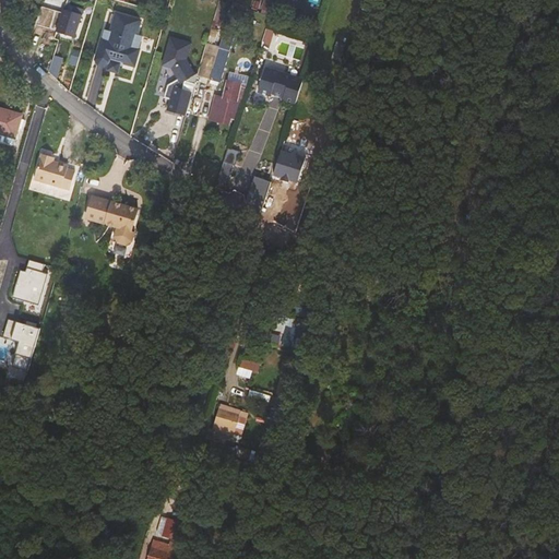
[(67,3),(64,10),(78,14),(80,8),(67,3)]
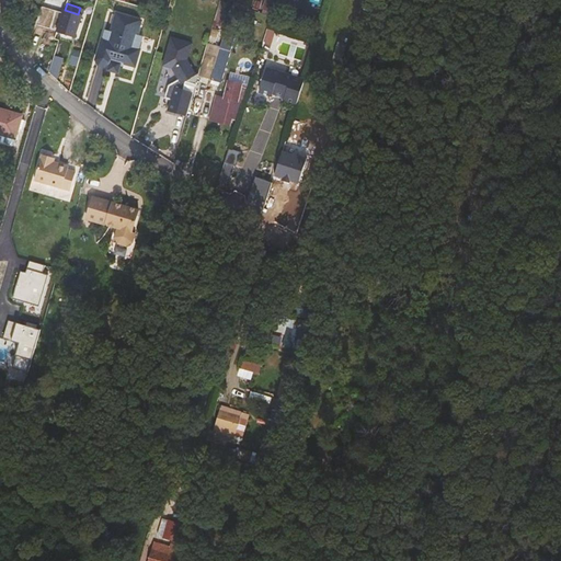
[(137,30),(141,14),(117,8),(112,27),(105,25),(98,54),(100,59),(106,60),(111,58),(110,64),(118,67),(121,58),(124,59),(125,57),(136,60),(140,43),(138,43),(140,34),(136,33),(137,30)]
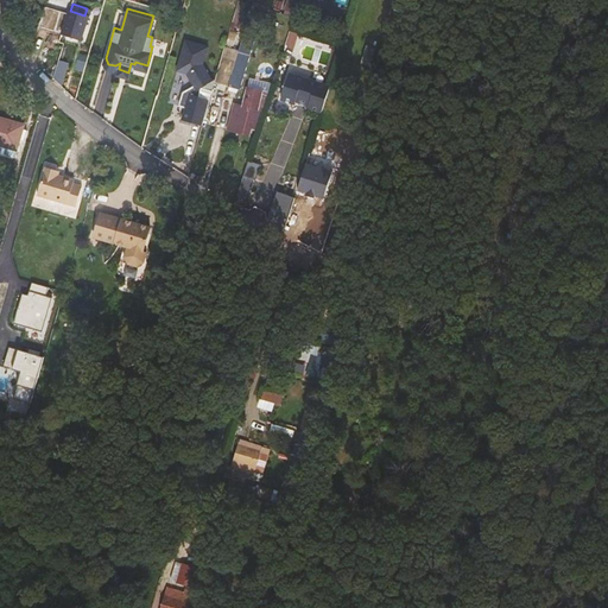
[(89,18),(84,16),(70,11),(68,10),(61,33),(81,40),(89,18)]
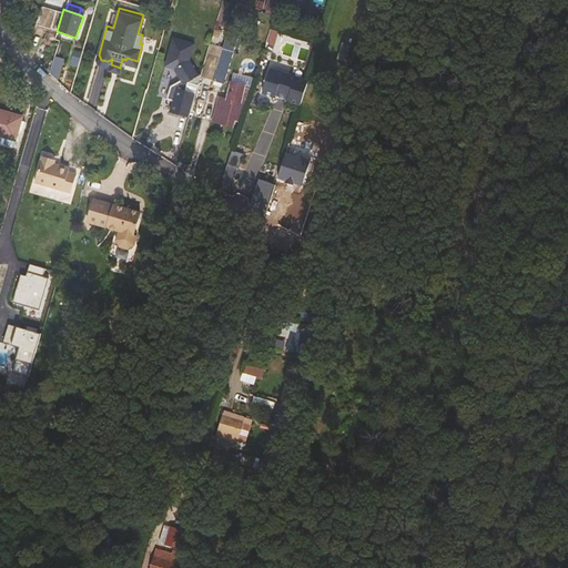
[(190,113),(202,71),(199,71),(190,57),(195,40),(174,34),(166,62),(175,66),(183,78),(172,82),(169,94),(174,97),(171,108),(190,113)]
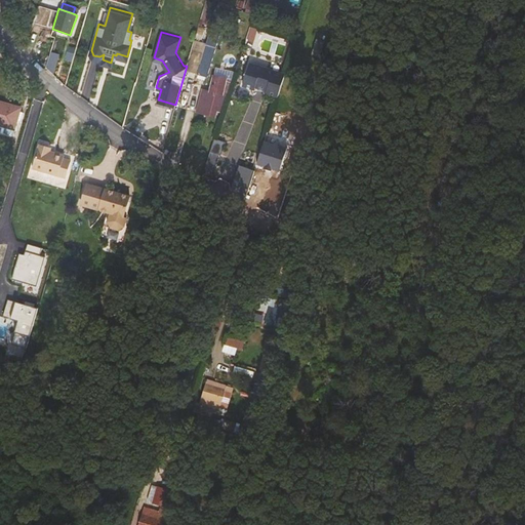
[(217,41),(208,38),(206,45),(215,48),(217,41)]
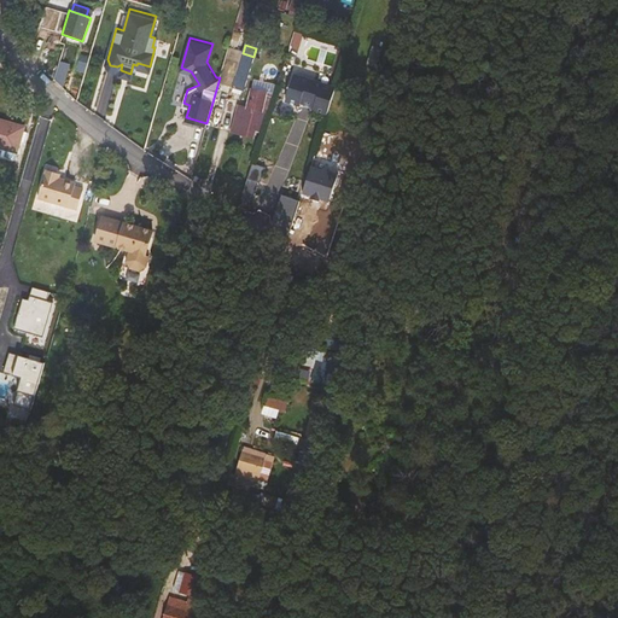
[(382,50),(373,47),(368,64),(377,68),(382,50)]
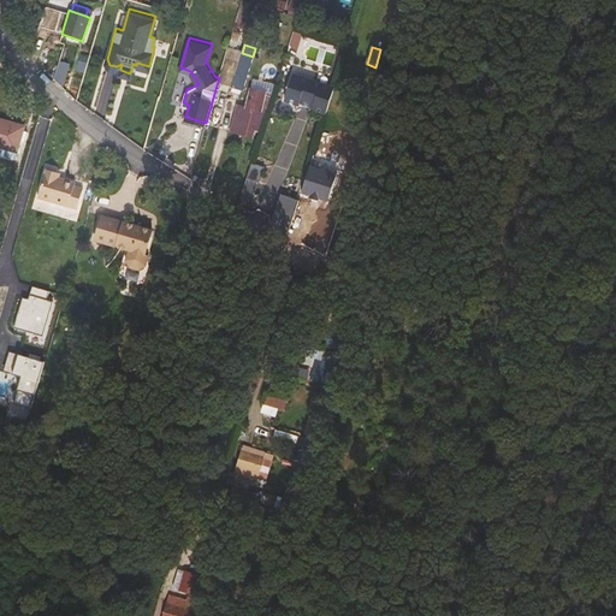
[(84,64),(87,54),(73,49),(70,58),(84,64)]
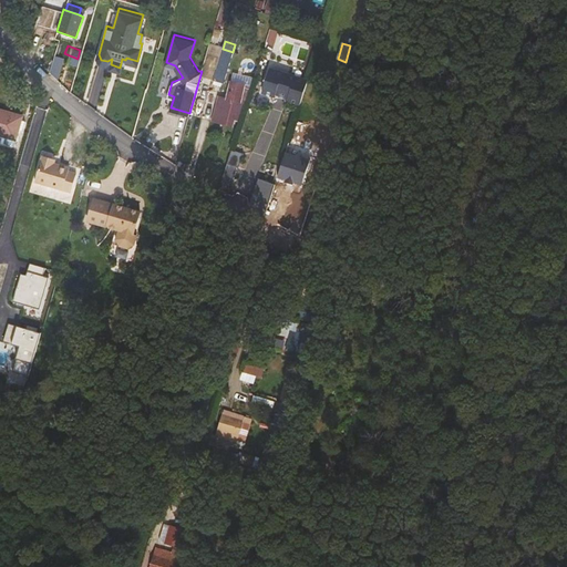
[(224,84),(233,52),(223,49),(213,81),(224,84)]
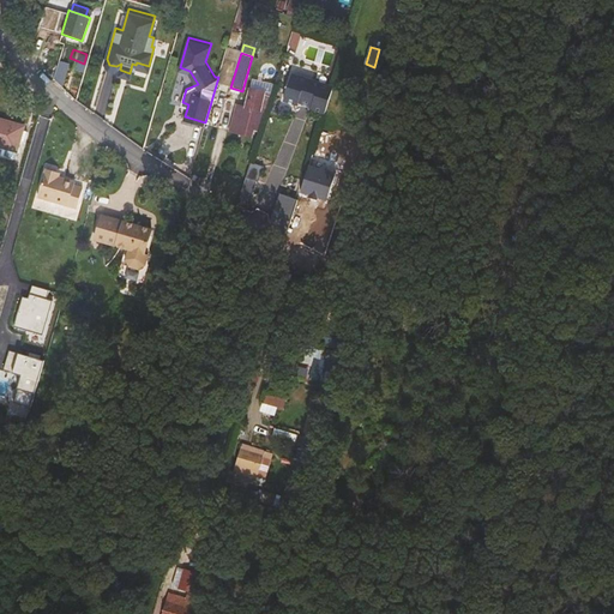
[(324,118),(332,91),(292,78),(283,104),(298,108),(298,106),(301,107),(308,109),(311,109),(311,113),(324,118)]
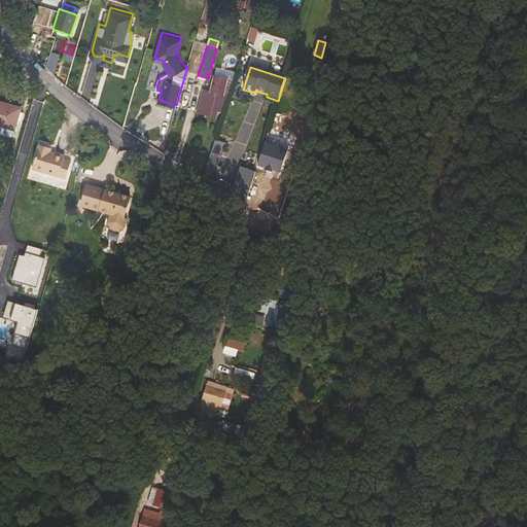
[(226,81),(216,78),(211,93),(205,91),(198,112),(215,117),(217,111),(221,112),(226,97),(222,96),(226,81)]
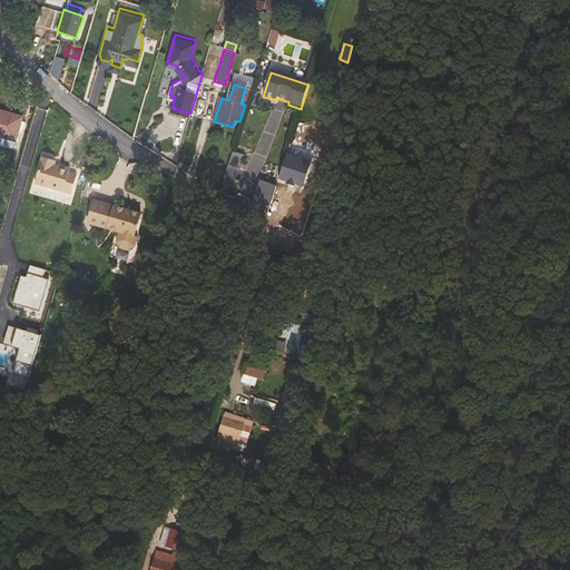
[(0,136),(16,140),(22,118),(0,110),(0,136)]
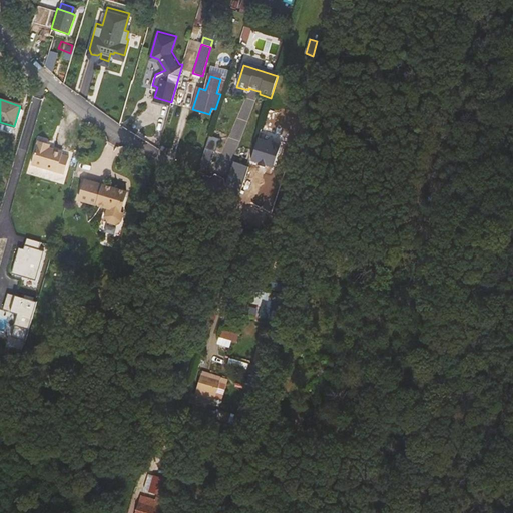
[(267,165),(275,168),(283,135),(261,129),(252,162),(260,163),(259,165),(266,167),(267,165)]
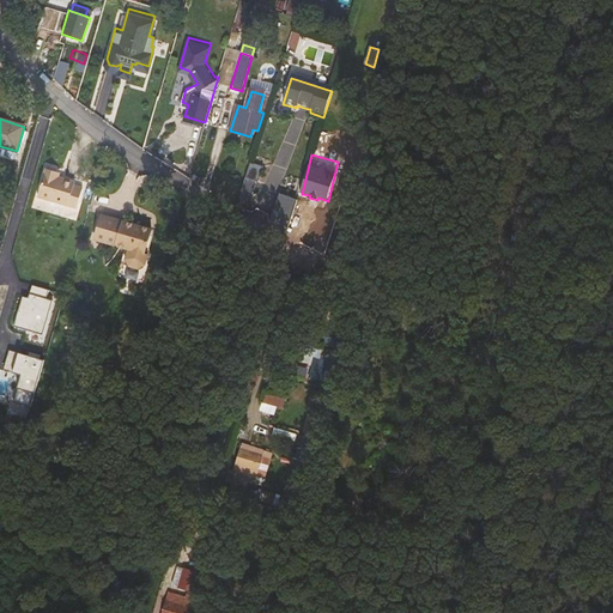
[(242,190),(254,194),(263,165),(252,162),(242,190)]
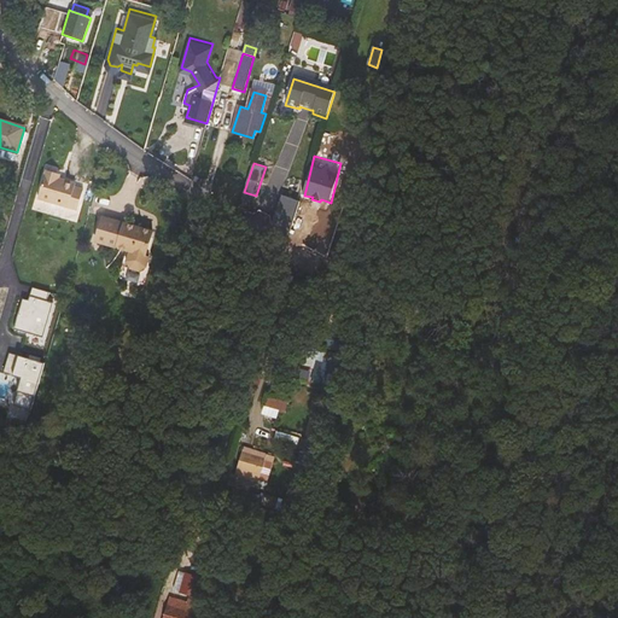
[(39,198),(77,210),(83,190),(75,187),(76,184),(60,179),(62,175),(46,170),(39,198)]
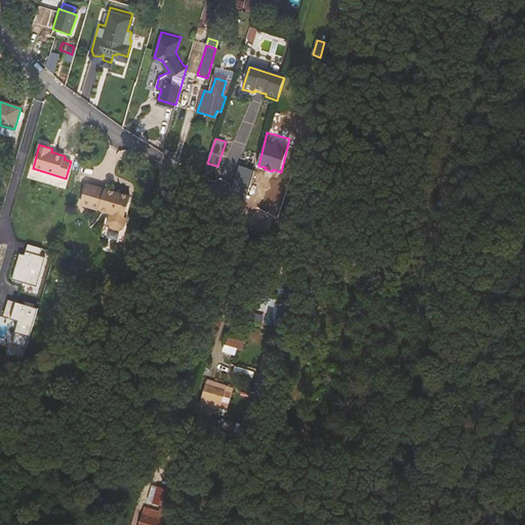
[(231,193),(245,202),(254,175),(238,170),(231,193)]
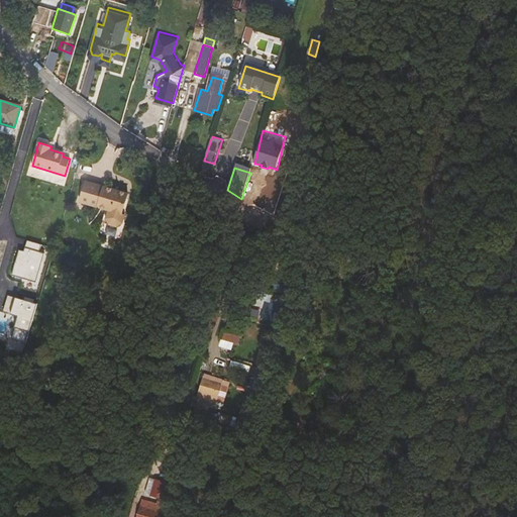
[(122,212),(128,193),(86,181),(80,202),(108,210),(106,218),(103,220),(100,230),(106,235),(114,237),(121,236),(125,222),(123,222),(125,213),(122,212)]
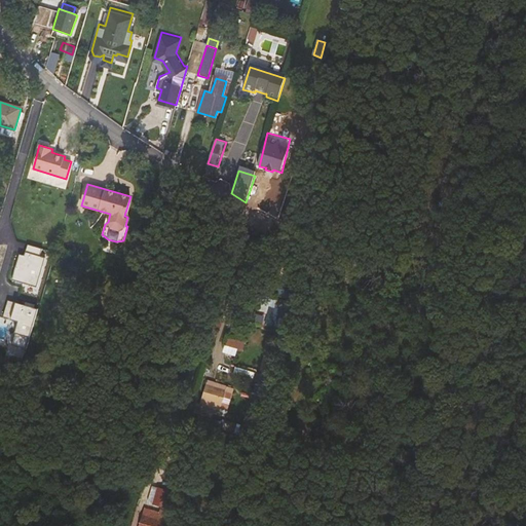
[(36,294),(48,255),(42,254),(43,250),(28,245),(25,256),(20,255),(11,283),(29,288),(28,291),(36,294)]
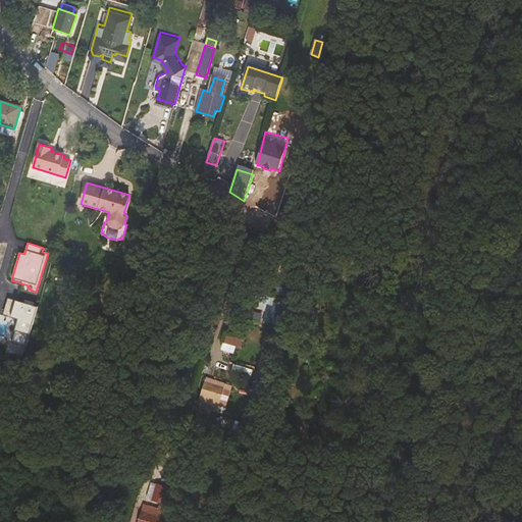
[(268,297),(267,323),(283,323),(284,298),(268,297)]
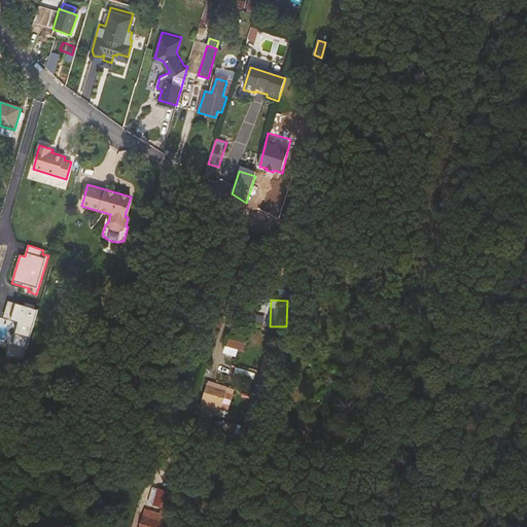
[(30,338),(38,311),(8,302),(4,317),(19,321),(15,332),(30,338)]
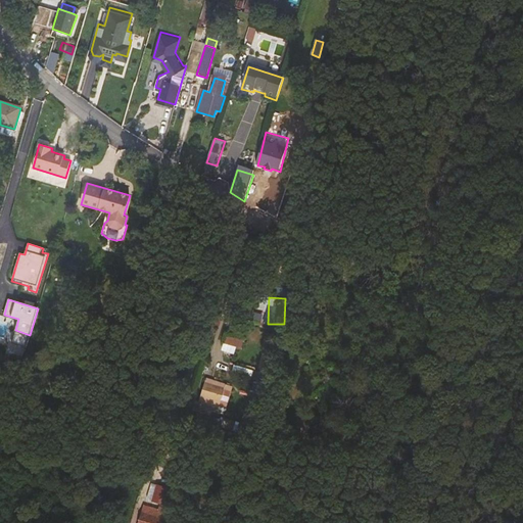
[(236,365),(233,374),(240,377),(239,378),(252,383),(256,372),(236,365)]
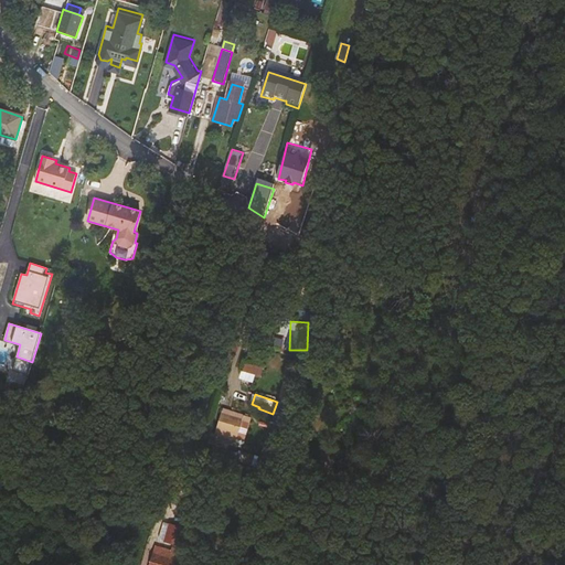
[(272,426),(284,429),(290,408),(278,405),(272,426)]
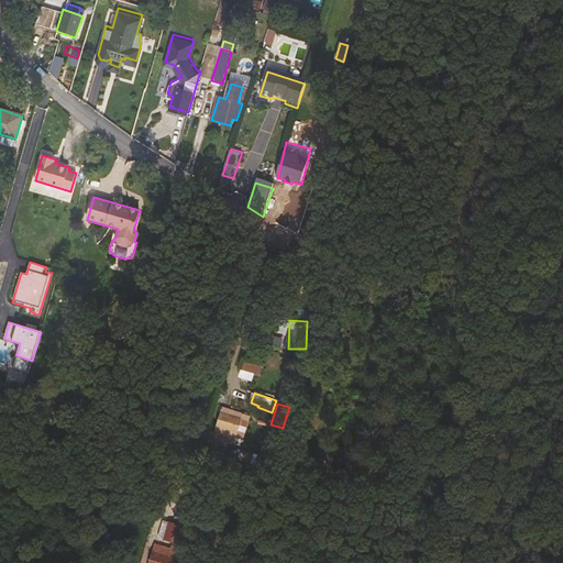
[(411,416),(414,406),(408,404),(405,415),(411,416)]
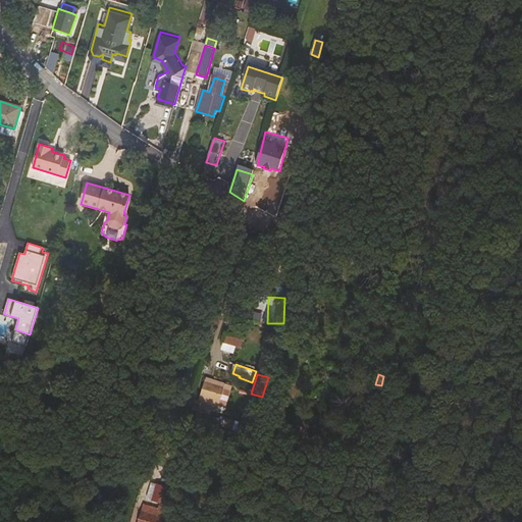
[(208,376),(207,380),(230,387),(224,408),(229,410),(238,385),(208,376)]
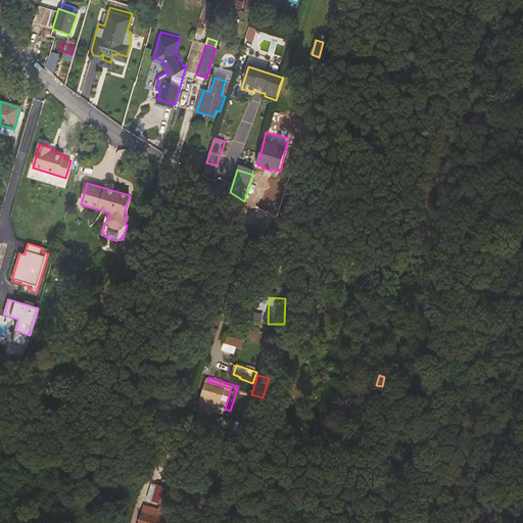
[(200,401),(215,406),(225,409),(231,388),(207,381),(200,401)]
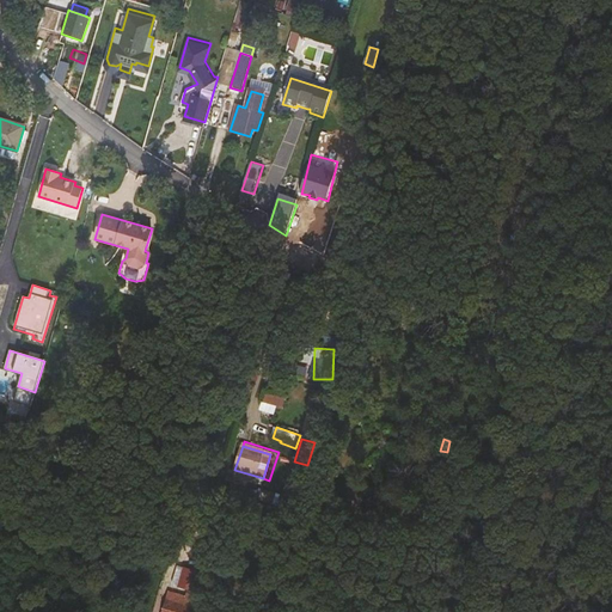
[(246,488),(251,475),(234,470),(231,483),(246,488)]
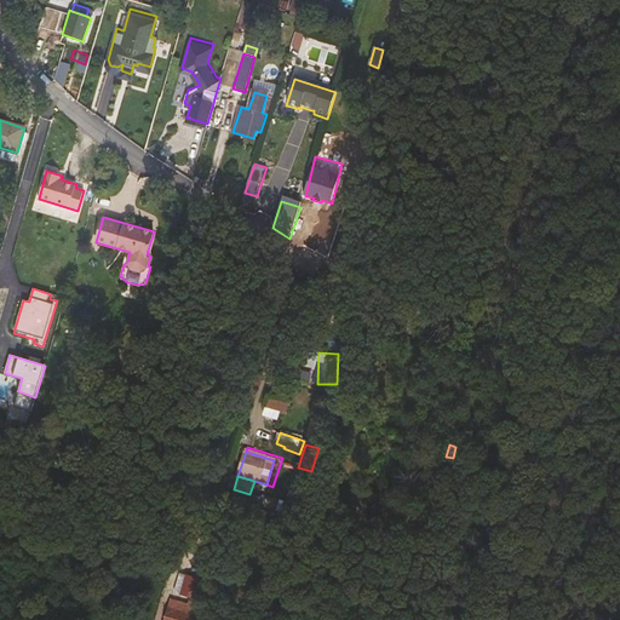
[(290,489),(286,501),(282,512),(287,515),(298,517),(305,494),(290,489)]
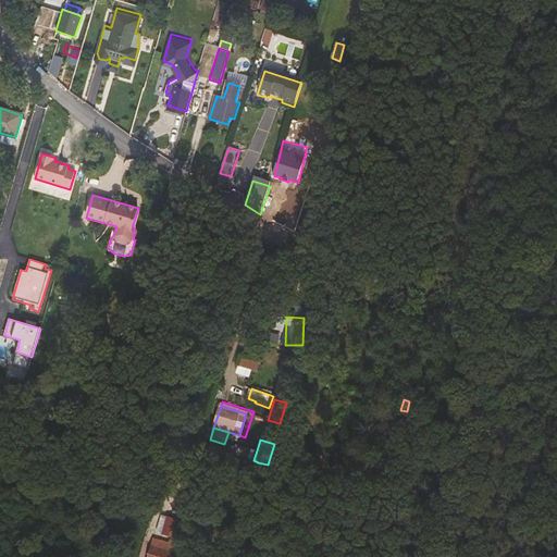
[(236,444),(233,454),(234,455),(254,460),(257,450),(236,444)]
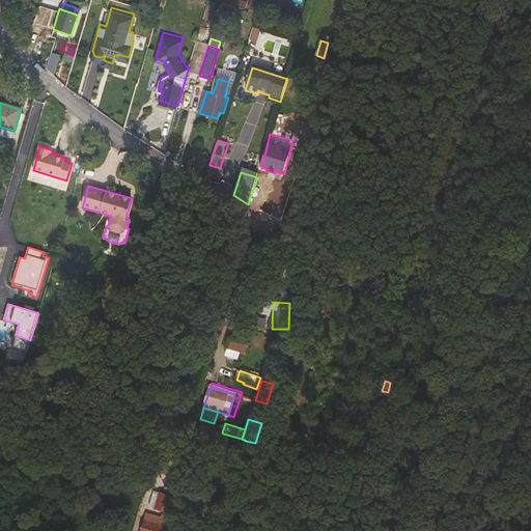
[(140,530),(164,530),(172,504),(160,501),(155,515),(146,513),(140,530)]
